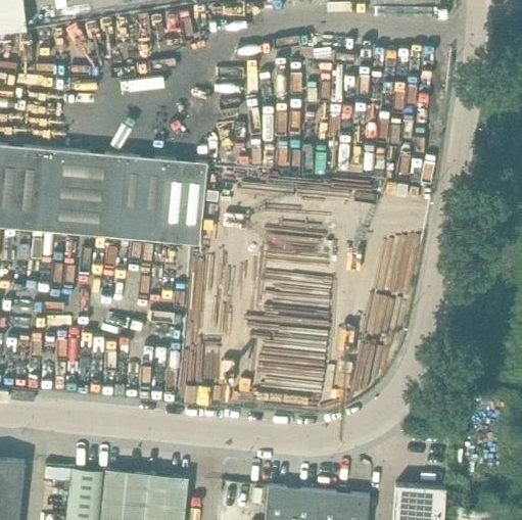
[(21,0),(0,0),(0,34),(26,31),(21,0)]
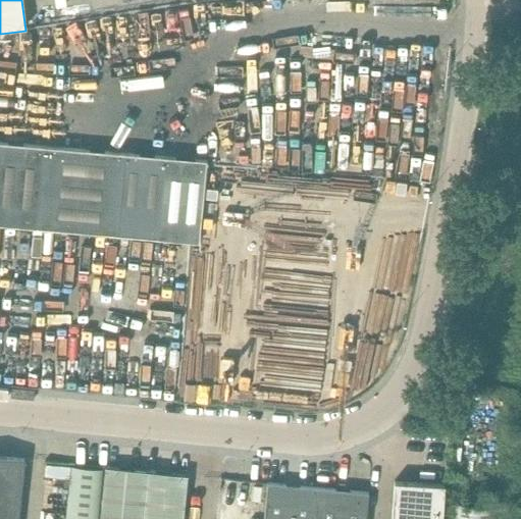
[(0,144),(0,225),(200,245),(208,162),(0,144)]
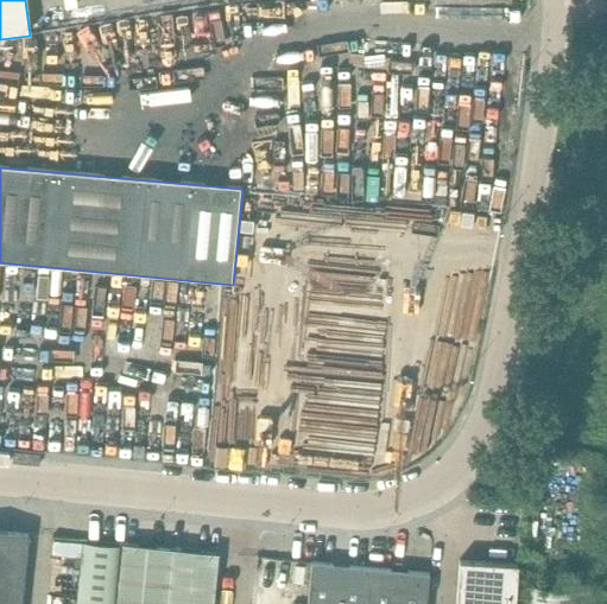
[(0,534),(0,603),(21,603),(29,538),(0,534)]
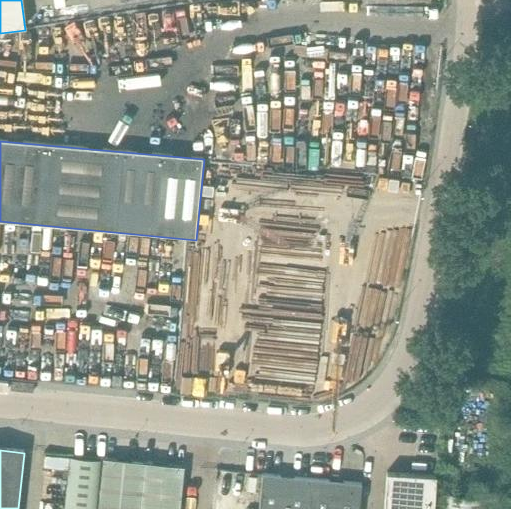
[(46,456),(45,469),(68,471),(69,458),(46,456)]
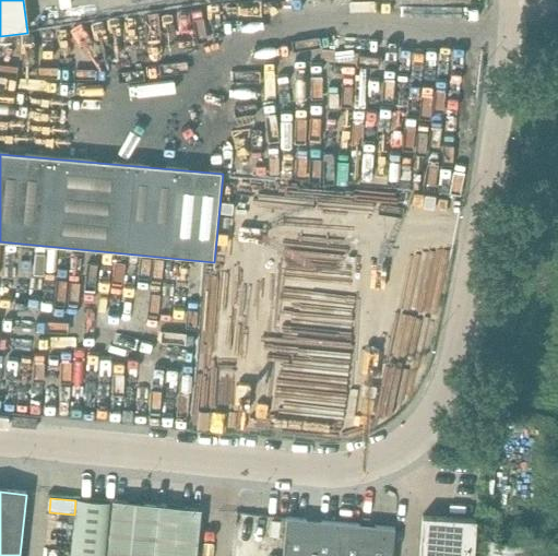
[(76,501),(70,555),(105,555),(111,505),(76,501)]
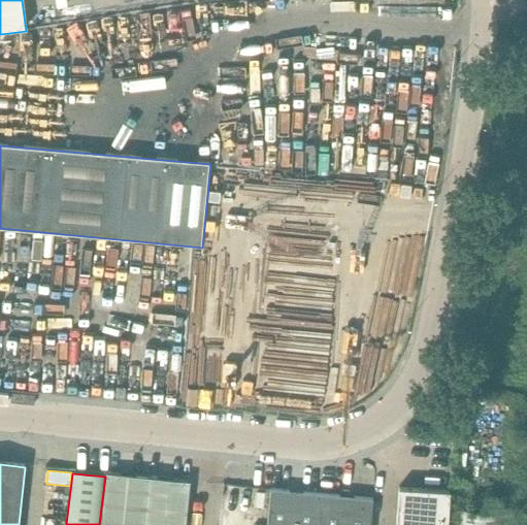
[(107,474),(101,524),(143,524),(149,479),(107,474)]
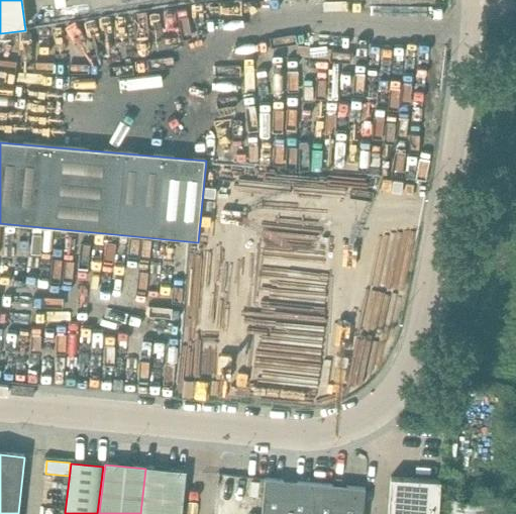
[(145,469),(140,513),(182,513),(187,474),(145,469)]
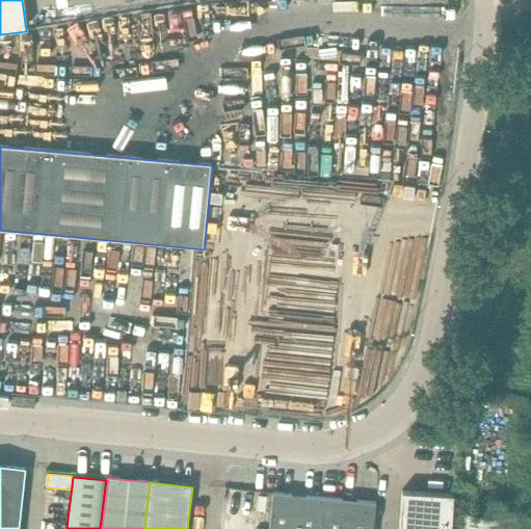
[(402,494),(399,528),(451,528),(453,497),(402,494)]
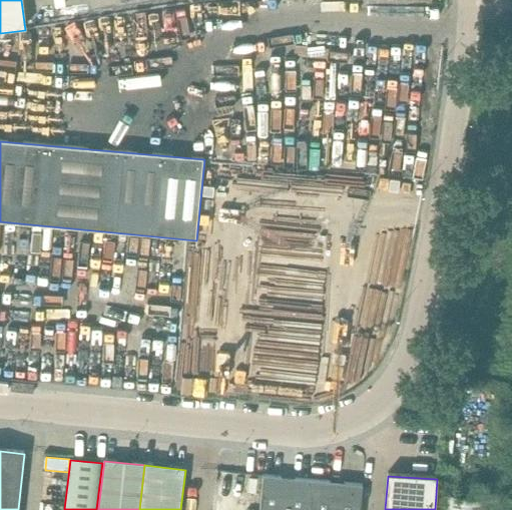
[(264,477),(260,509),(310,509),(314,482),(264,477)]
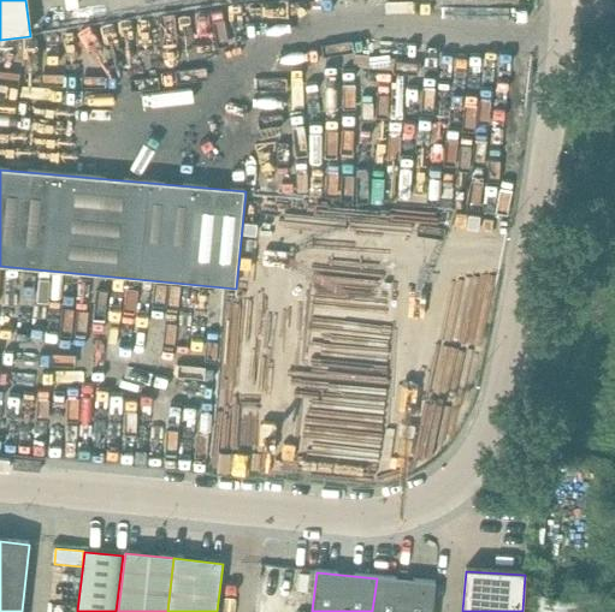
[(377,578),(372,611),(432,611),(436,584),(377,578)]
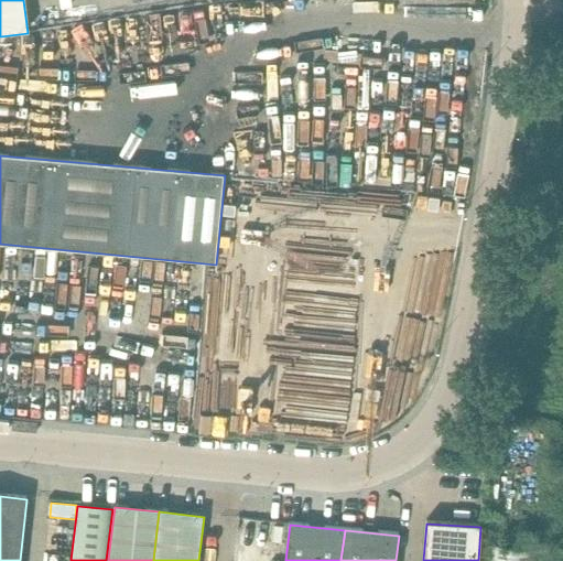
[(489,546),(487,560),(536,560),(538,549),(489,546)]
